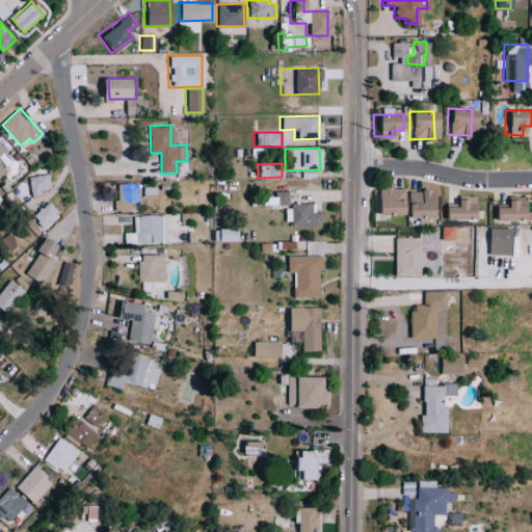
[(52,191),(50,174),(30,177),(32,193),(52,191)]
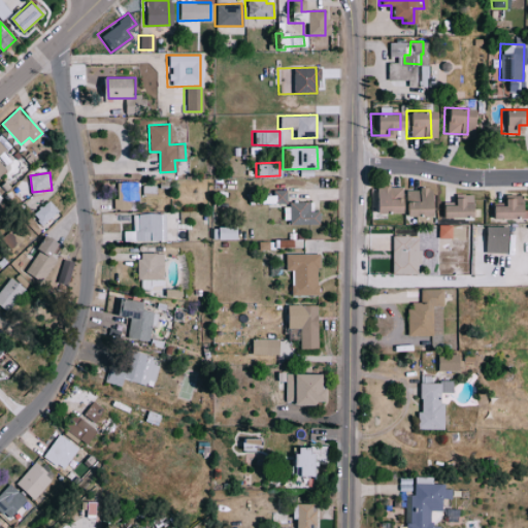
[(131,208),(130,200),(140,200),(139,182),(116,183),(117,209),(131,208)]
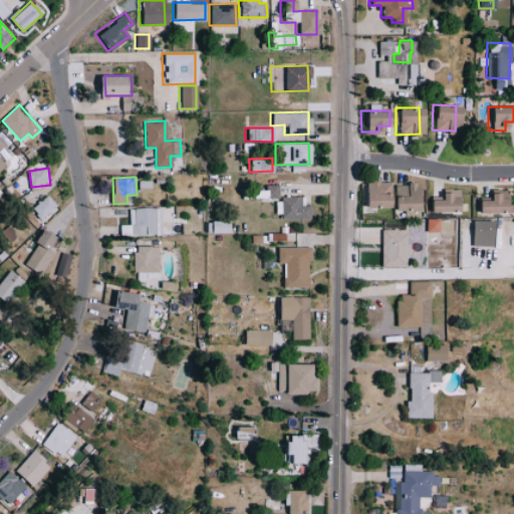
[(151,181),(139,181),(139,189),(151,188),(151,181)]
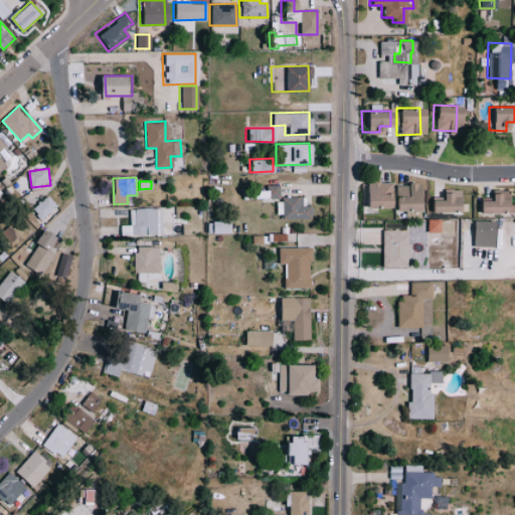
[(390,206),(390,181),(362,181),(362,207),(390,206)]
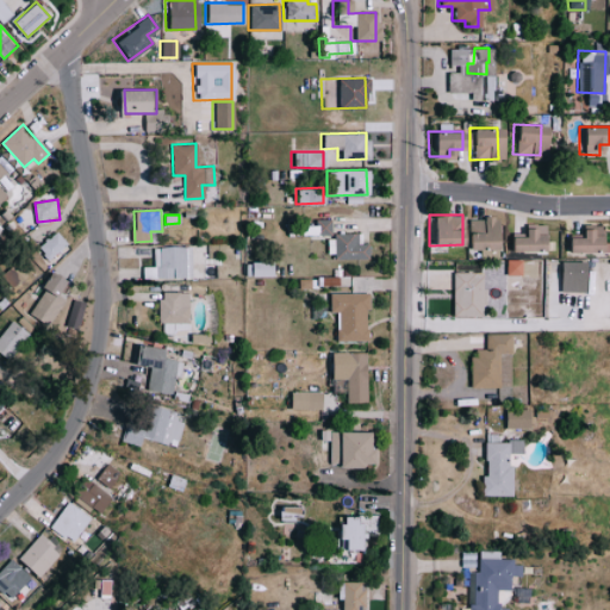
[(492,218),(465,217),(464,248),(491,249),(492,218)]
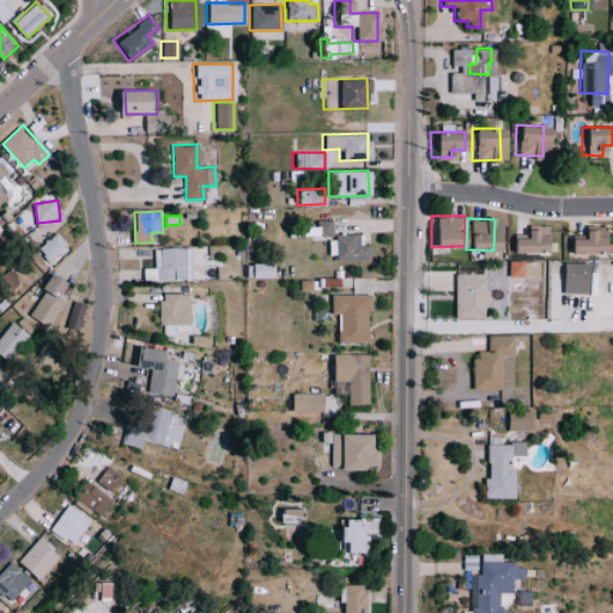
[(314,228),(302,228),(302,235),(331,236),(331,220),(314,219),(314,228)]
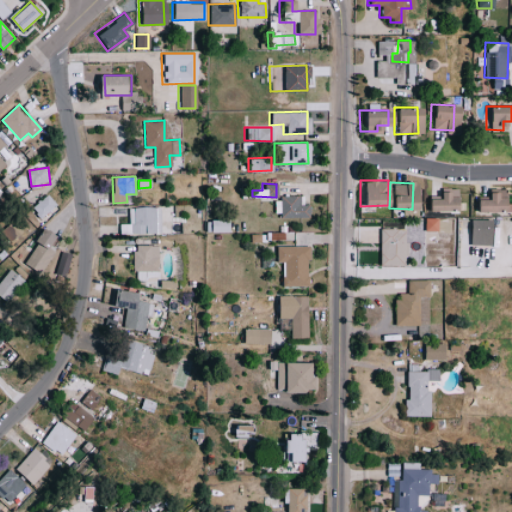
[(483,191),(484,199),(472,199),(472,211),(501,211),(500,190),(483,191)]
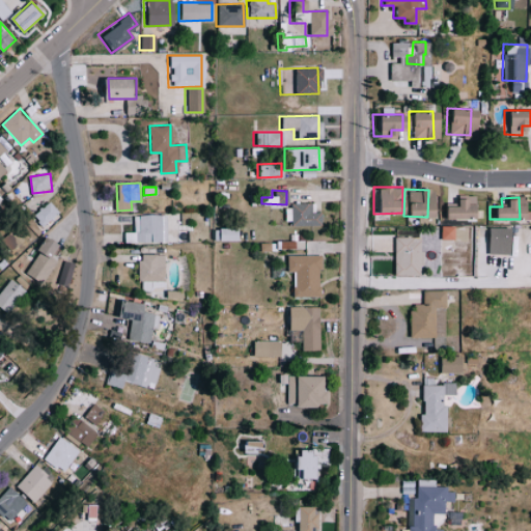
[(452,199),(452,205),(440,205),(440,219),(469,219),(469,199),(452,199)]
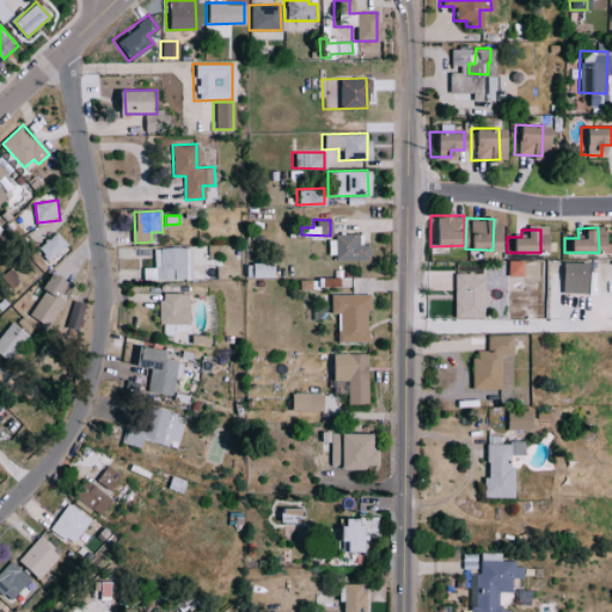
[(40,248),(50,261),(69,246),(59,232),(40,248)]
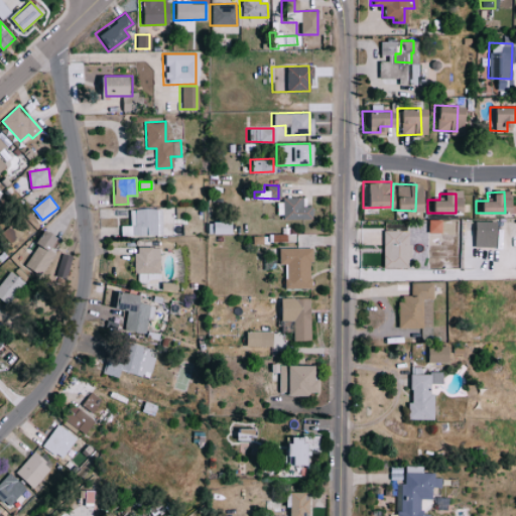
[(279,218),(312,219),(313,208),(303,207),(304,198),(279,197),(279,218)]
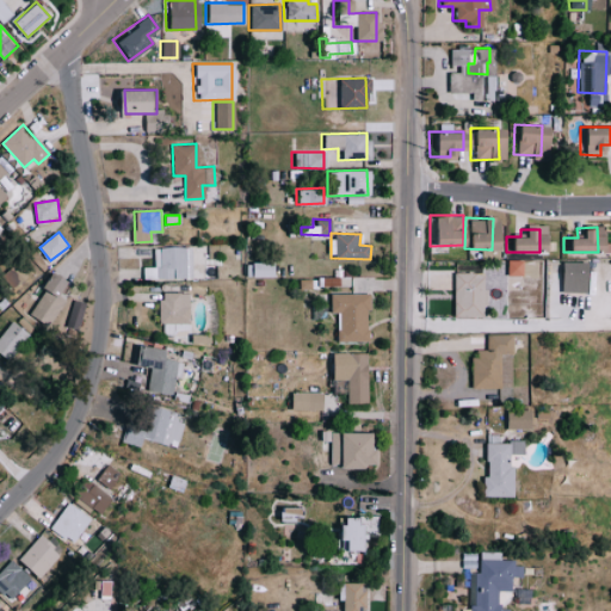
[(187,246),(154,247),(154,267),(143,267),(143,278),(195,278),(195,266),(189,266),(187,246)]
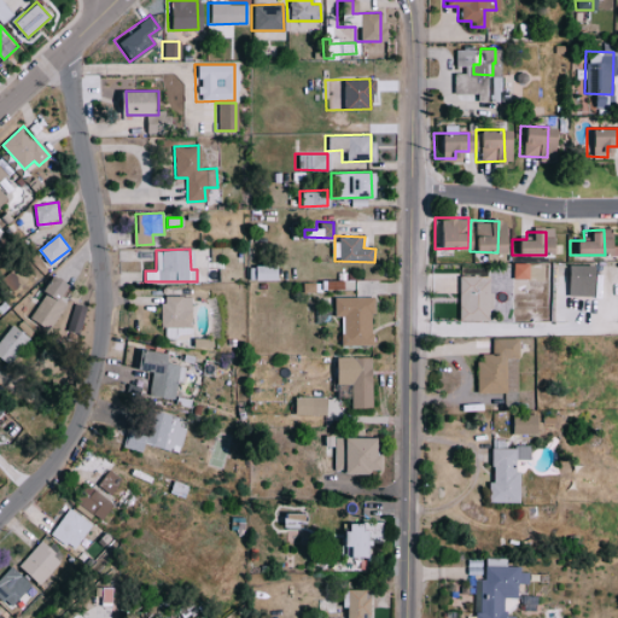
[(270,279),(270,264),(245,264),(245,280),(270,279)]
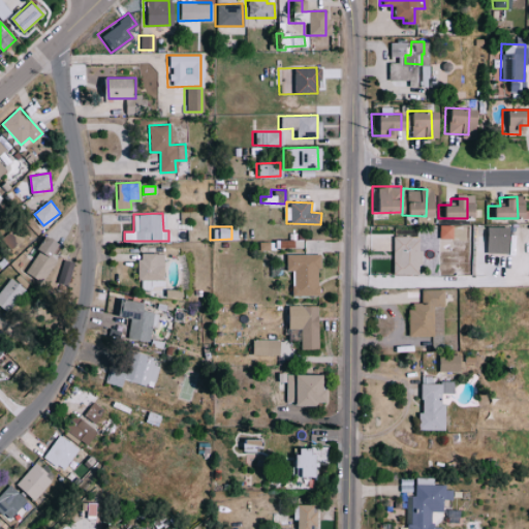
[(39,249),(26,272),(43,282),(57,259),(53,256),(61,243),(48,235),(39,249)]
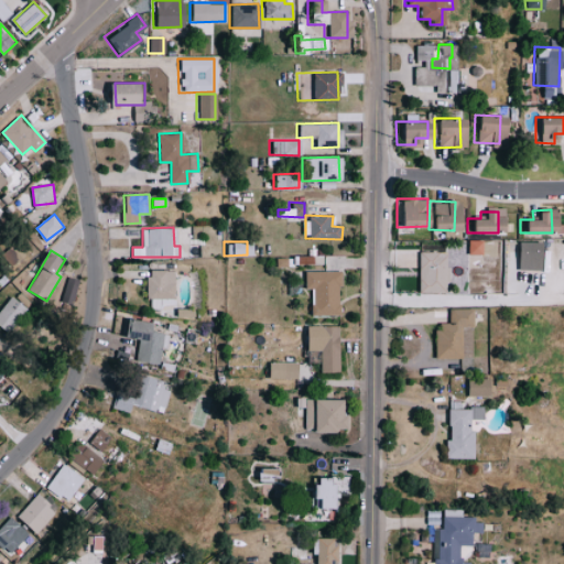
[(444,293),(445,252),(415,251),(414,292),(444,293)]
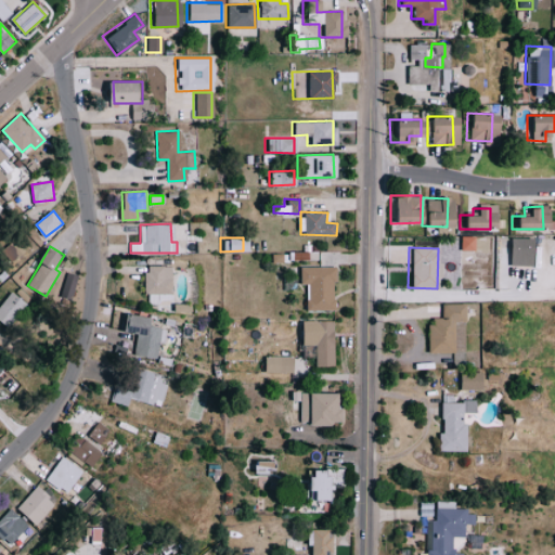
[(331,266),(296,267),(297,284),(304,283),(305,310),(333,309),(331,266)]
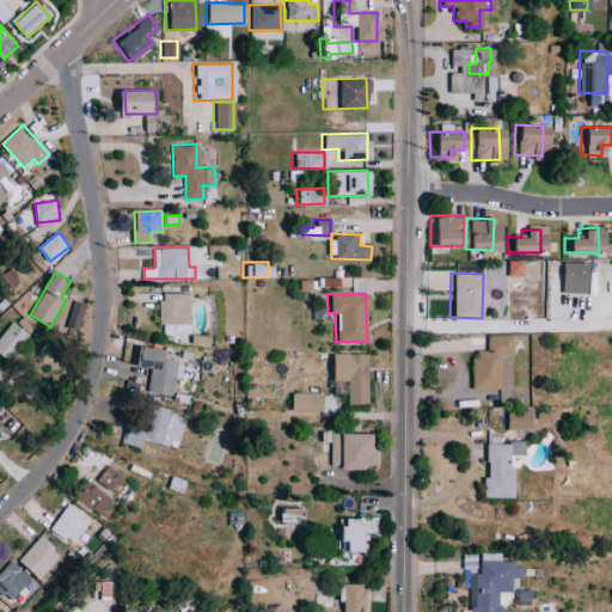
[(80,331),(87,304),(74,300),(67,328),(80,331)]
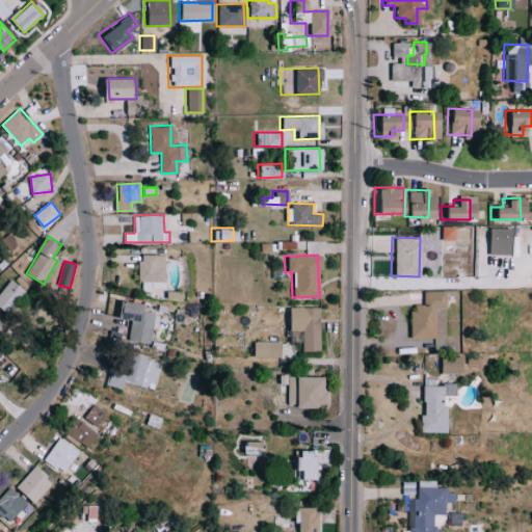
[(25,288),(8,280),(0,294),(0,307),(11,313),(25,288)]
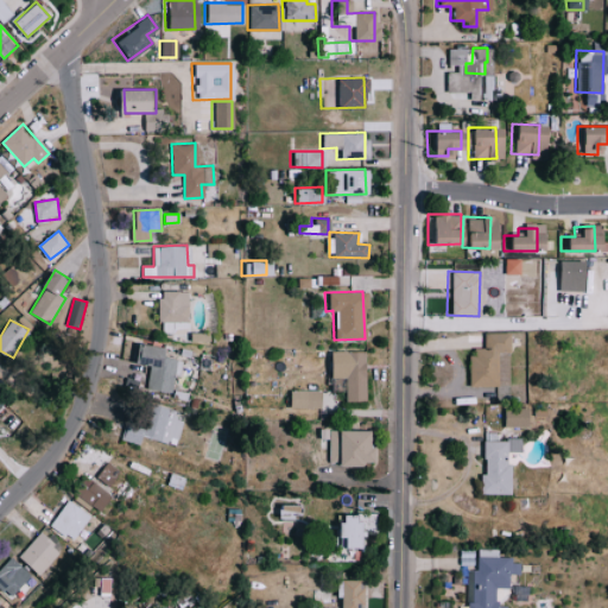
[(506,333),(481,333),(481,347),(466,347),(467,386),(505,385),(505,353),(507,353),(506,333)]
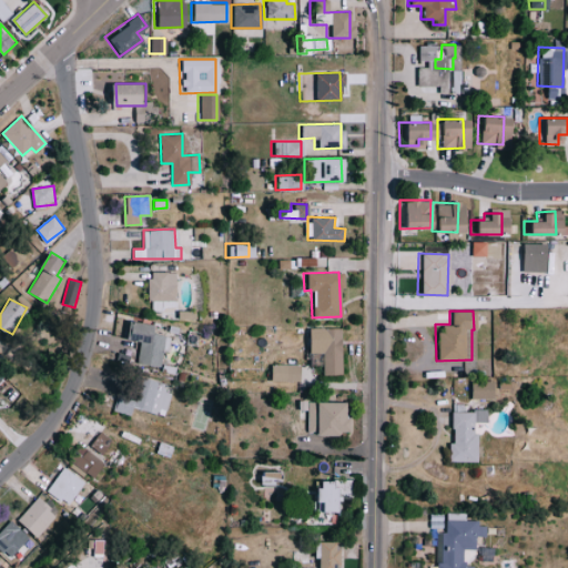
[(139,364),(163,365),(164,335),(156,334),(158,323),(131,322),(131,340),(140,340),(139,364)]
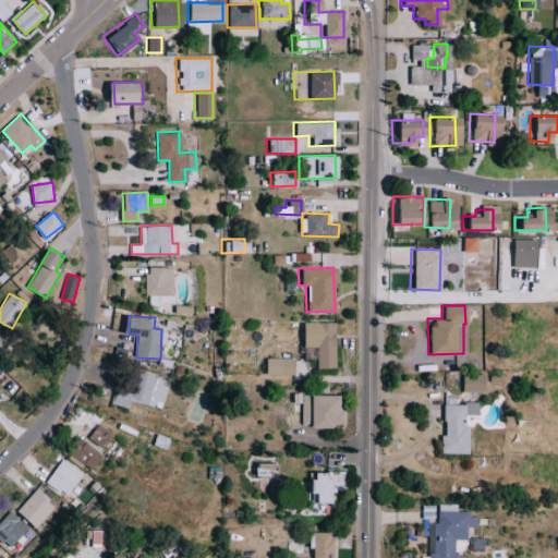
[(313,367),(334,367),(331,322),(298,323),(298,347),(312,347),(313,367)]
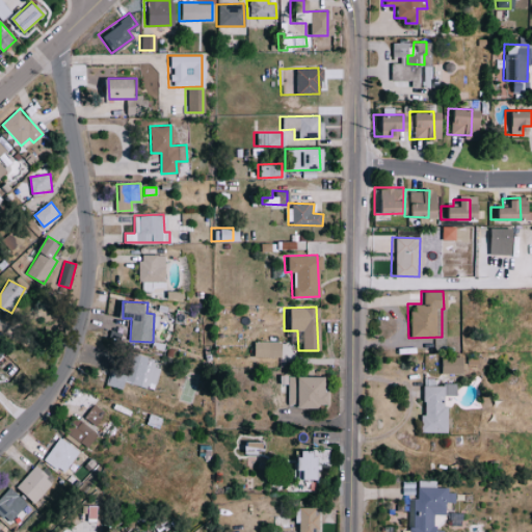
[(278,342),(256,341),(255,356),(277,356),(278,342)]
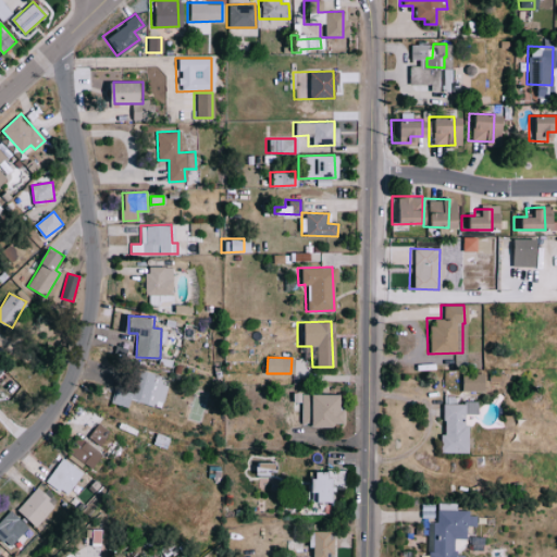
[(480,391),(480,373),(457,373),(458,391),(480,391)]
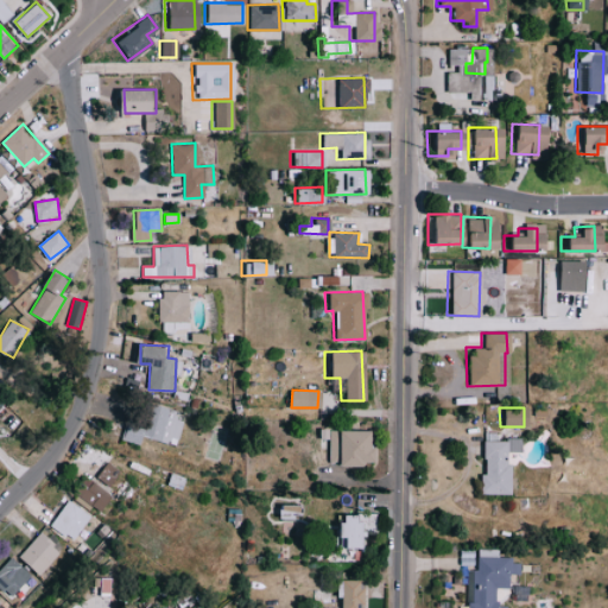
[(372,464),(371,448),(367,448),(366,430),(329,430),(329,464),(372,464)]
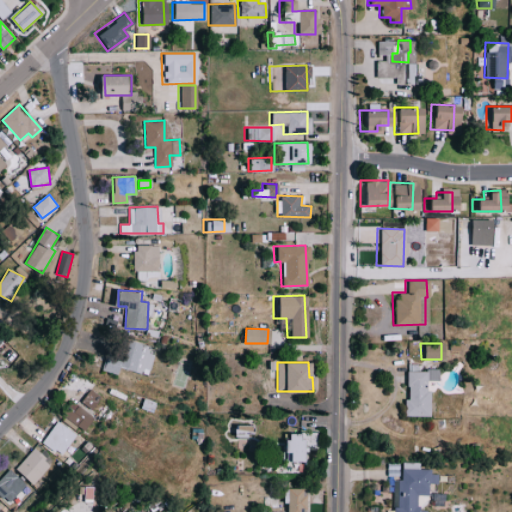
[(401,416),(426,416),(426,380),(436,380),(436,370),(404,370),(404,400),(401,400),(401,416)]
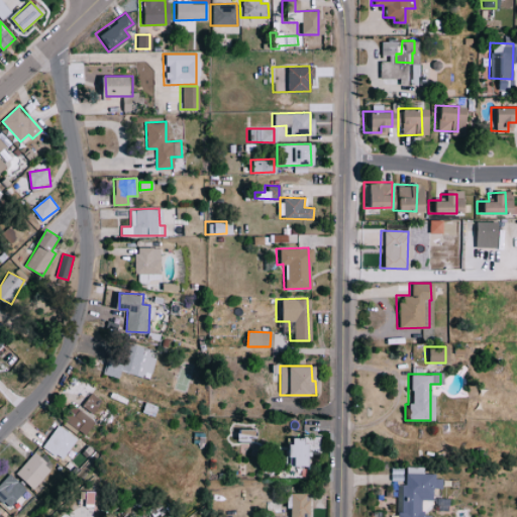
[(111,408),(91,393),(82,406),(102,420),(111,408)]
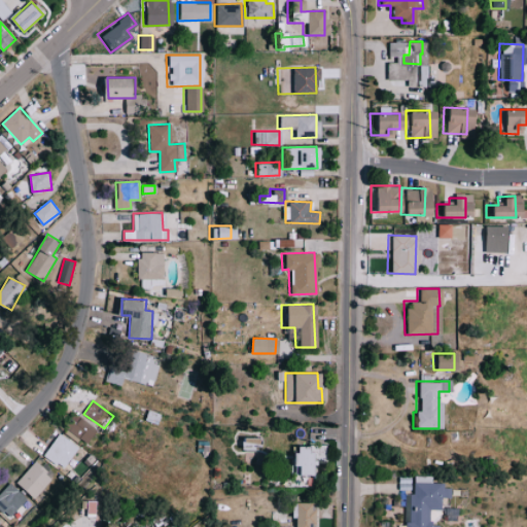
[(98,428),(74,414),(65,428),(89,443),(98,428)]
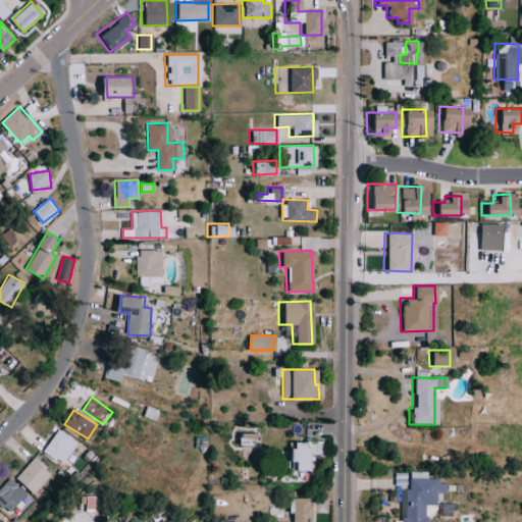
[(44,451),(64,464),(79,441),(58,428),(44,451)]
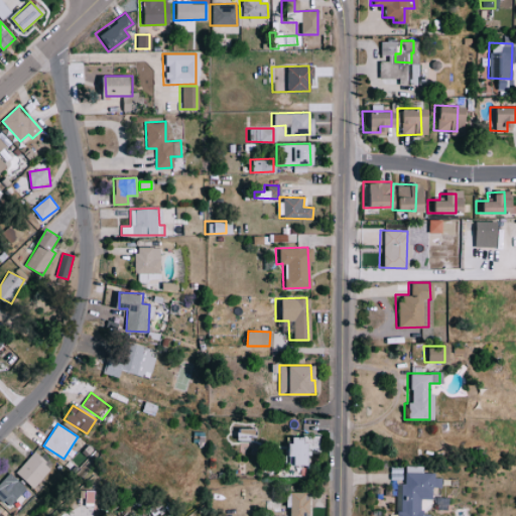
[(257,438),(256,427),(237,429),(238,441),(257,438)]
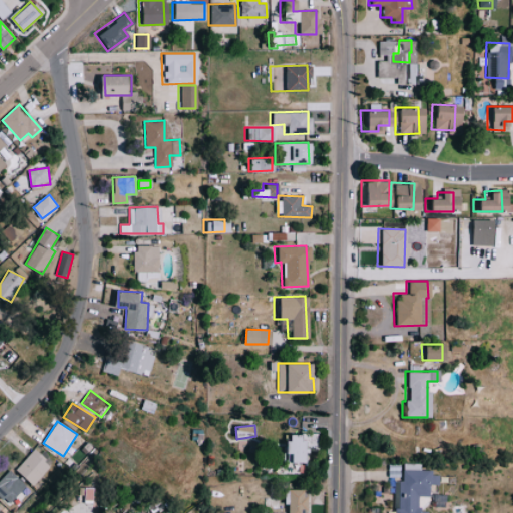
[(308,463),(308,446),(318,447),(319,434),(291,433),(290,454),(294,454),(294,463),(308,463)]
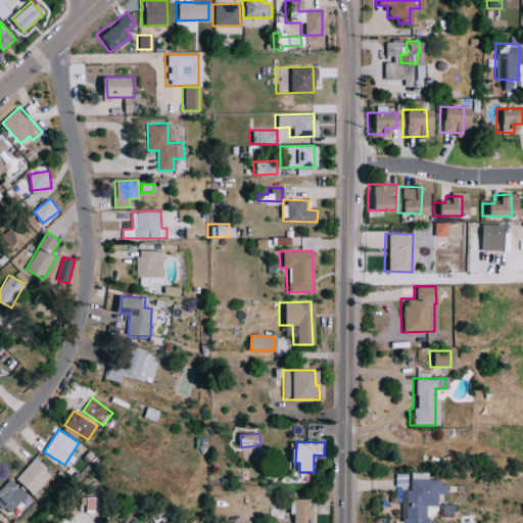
[(16,478),(34,494),(53,474),(36,458),(16,478)]
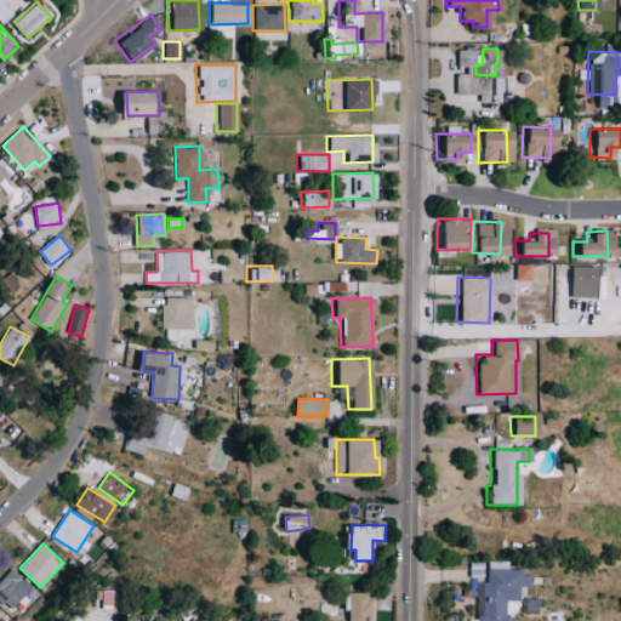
[(0,599),(12,610),(33,587),(12,569),(0,581),(0,599)]
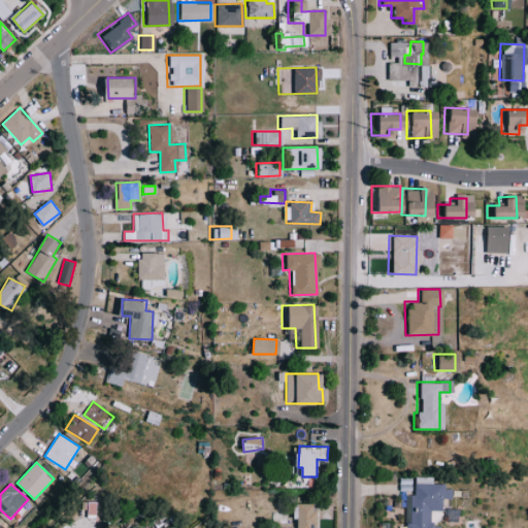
[(402,527),(437,527),(437,526),(429,526),(429,510),(439,510),(439,498),(450,498),(450,485),(408,485),(408,523),(403,523),(402,527)]
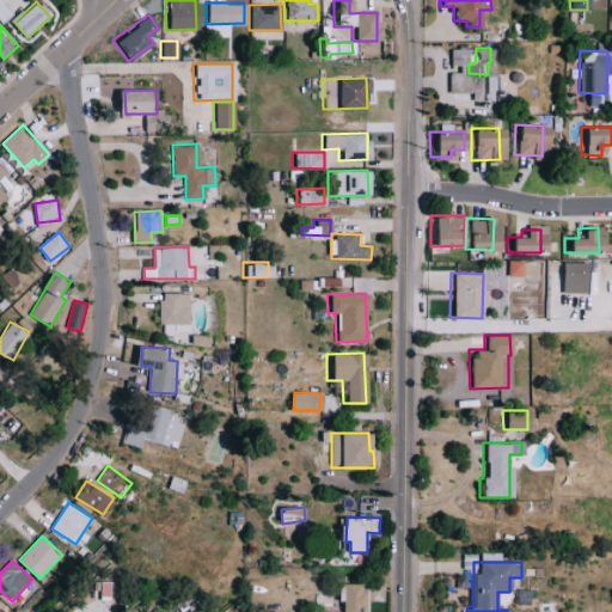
[(367,611),(368,583),(347,583),(346,611),(367,611)]
